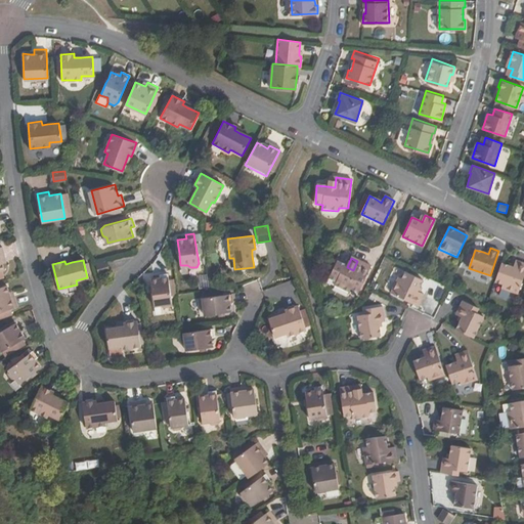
[(370,268),(357,261),(353,270),(347,267),(336,262),(328,278),(336,282),(334,287),(348,295),(351,290),(358,294),(370,268)]
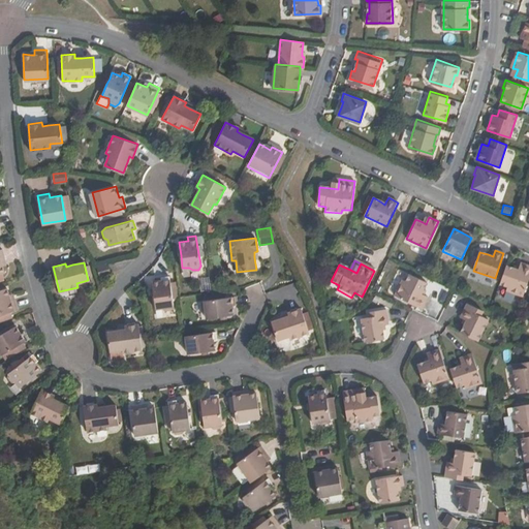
[(109,265),(99,267),(101,277),(111,274),(109,265)]
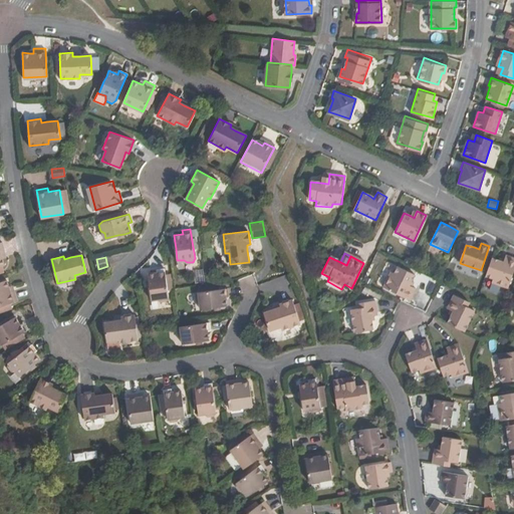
[(496,268),(489,265),(483,284),(502,290),(504,283),(509,285),(513,271),(513,266),(504,263),(502,266),(501,270),(496,268)]
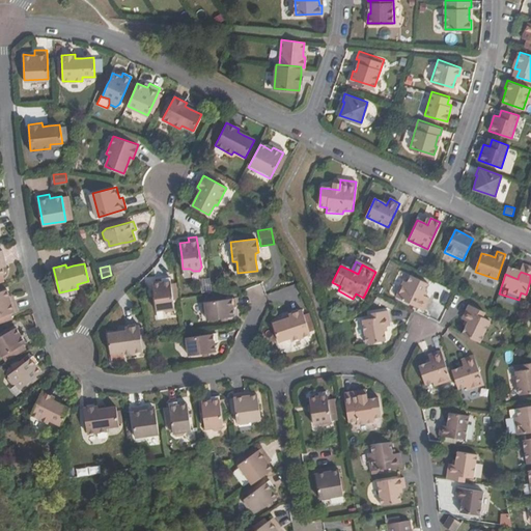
[(430,300),(427,298),(424,297),(426,291),(429,284),(408,274),(398,292),(406,296),(403,301),(424,311),(430,300)]
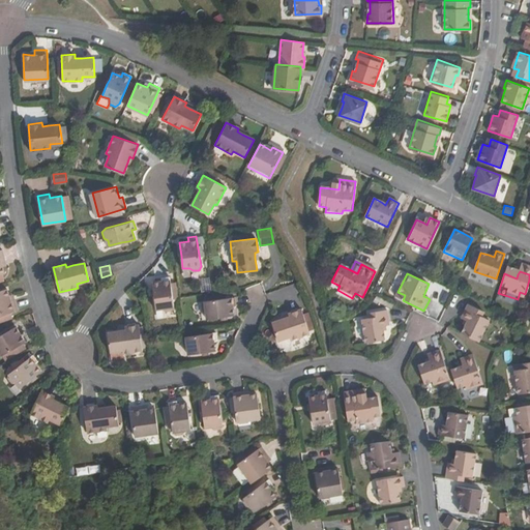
[(152,282),(153,288),(154,294),(156,307),(163,307),(163,310),(166,311),(172,310),(174,304),(171,275),(162,275),(163,280),(152,282)]
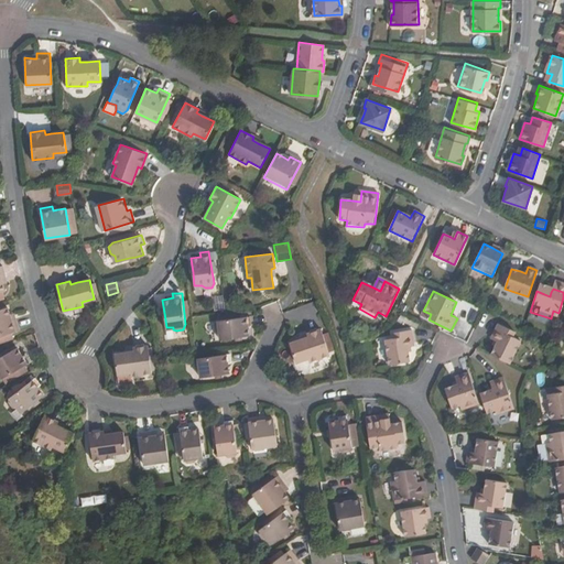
[(0,335),(11,333),(19,329),(14,317),(11,317),(10,315),(7,306),(0,308),(0,335)]
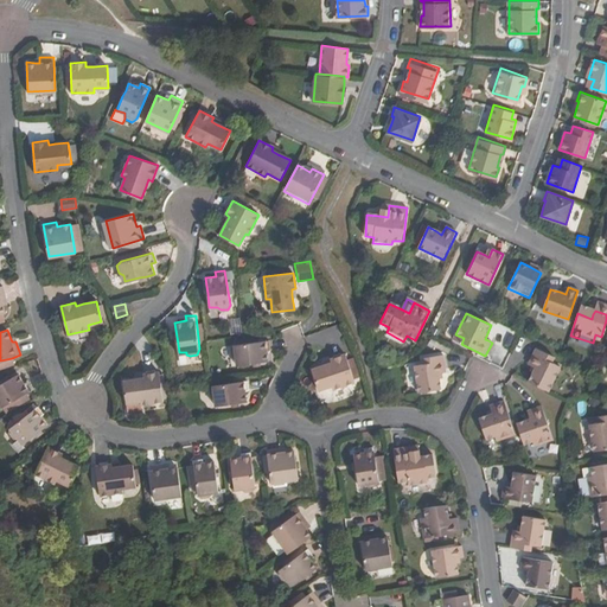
[(251,363),(259,362),(267,360),(266,350),(270,350),(268,339),(235,344),(231,349),(231,355),(236,356),(237,364),(251,363)]
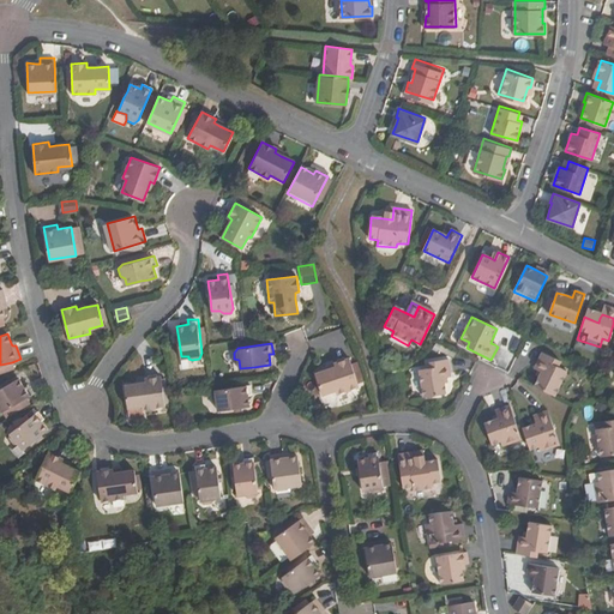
[(535,386),(560,398),(571,377),(563,373),(565,367),(540,356),(534,368),(537,371),(541,373),(539,378),(535,386)]
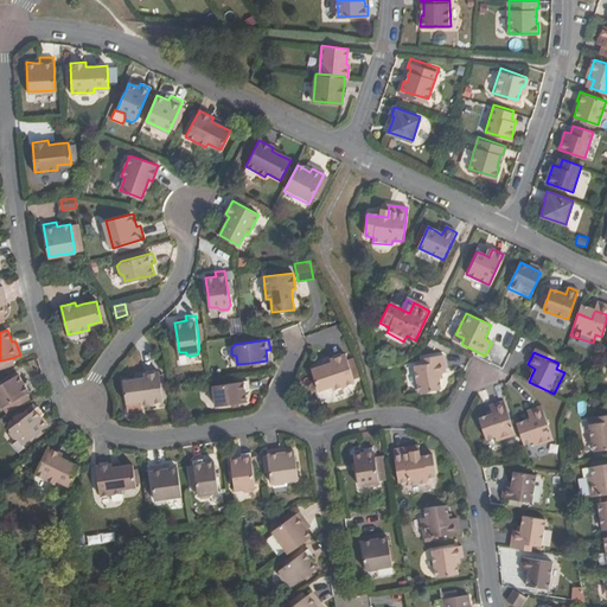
[(345,353),(330,358),(331,363),(324,365),(311,369),(317,390),(332,387),(333,390),(355,384),(345,353)]
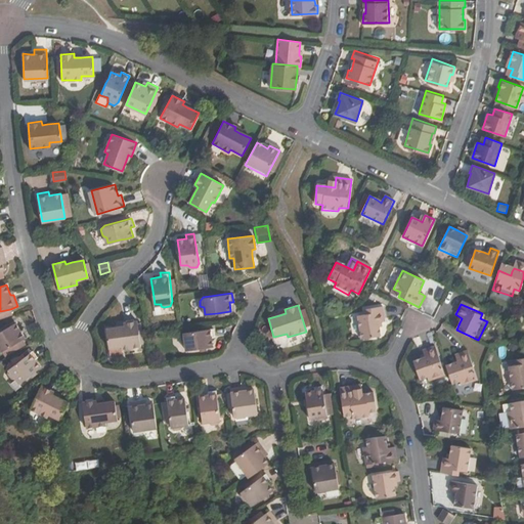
[(0,317),(12,313),(10,309),(0,311),(0,317)]
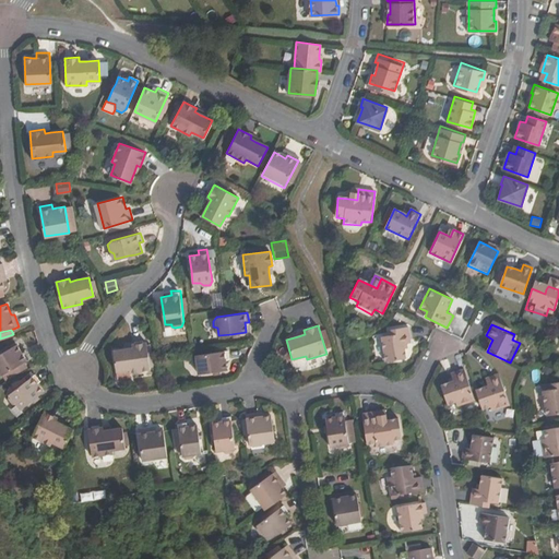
[(407,359),(406,351),(405,345),(408,345),(412,344),(409,332),(384,335),(384,341),(377,342),(380,364),(407,359)]
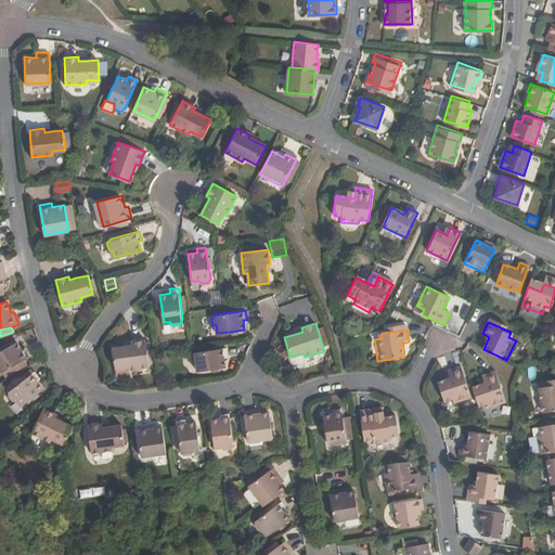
[(144,339),(130,341),(130,346),(125,346),(113,348),(115,368),(127,366),(127,370),(149,368),(144,339)]
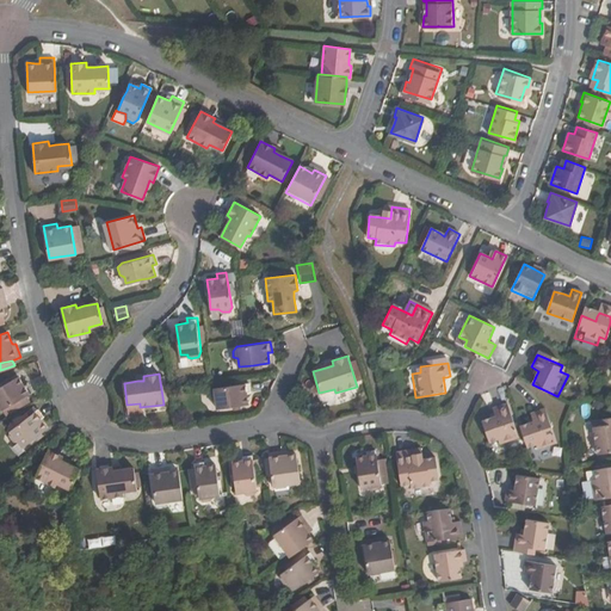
[(18,376),(12,380),(6,383),(0,387),(0,408),(0,409),(2,411),(10,406),(13,411),(36,397),(28,383),(24,386),(18,376)]
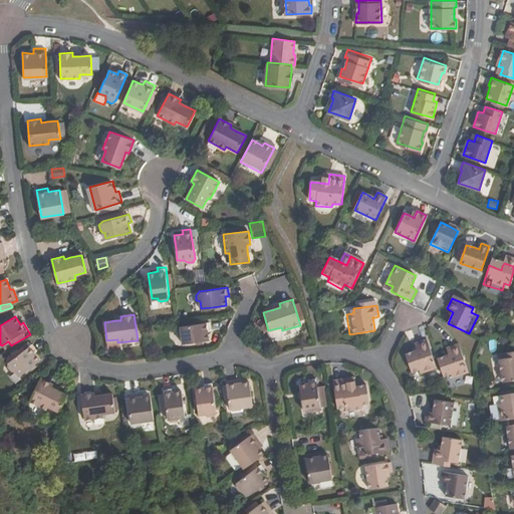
[(195,341),(201,340),(207,339),(206,330),(210,330),(209,321),(181,325),(177,328),(178,334),(182,337),(183,342),(195,341)]
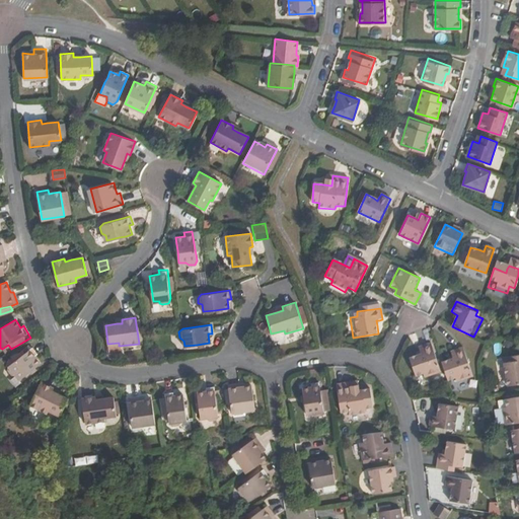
[(447,354),(440,356),(448,379),(467,373),(464,366),(469,364),(461,342),(450,346),(451,349),(452,352),(447,354)]
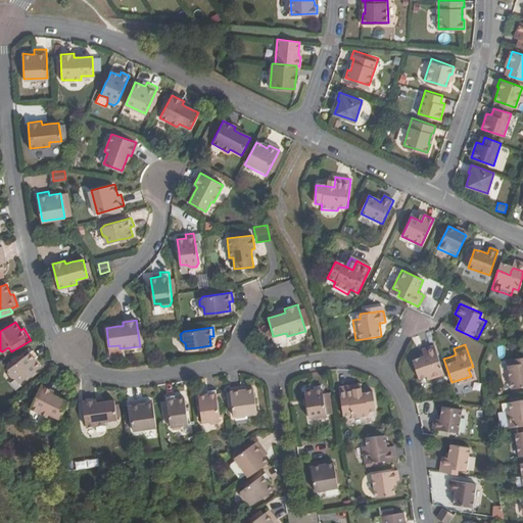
[(423,350),(424,353),(425,357),(420,359),(413,361),(422,384),(440,378),(438,371),(442,369),(435,346),(423,350)]
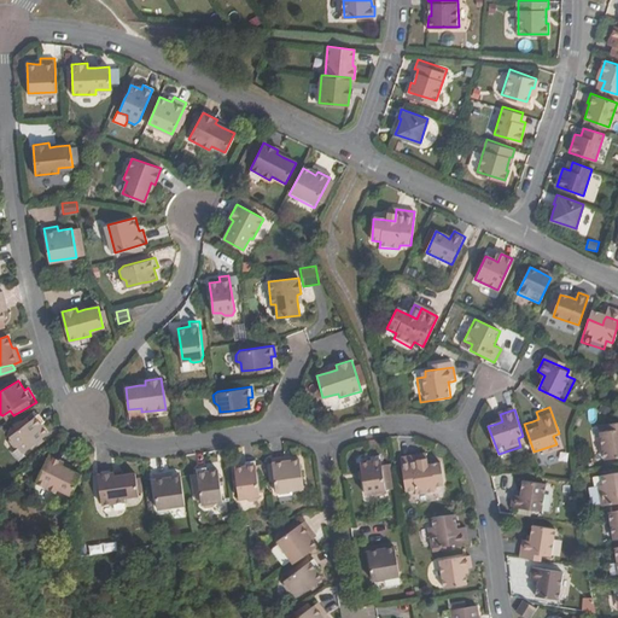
[(33,444),(39,439),(45,435),(38,426),(41,423),(35,415),(7,437),(5,443),(10,448),(13,447),(19,454),(33,444)]
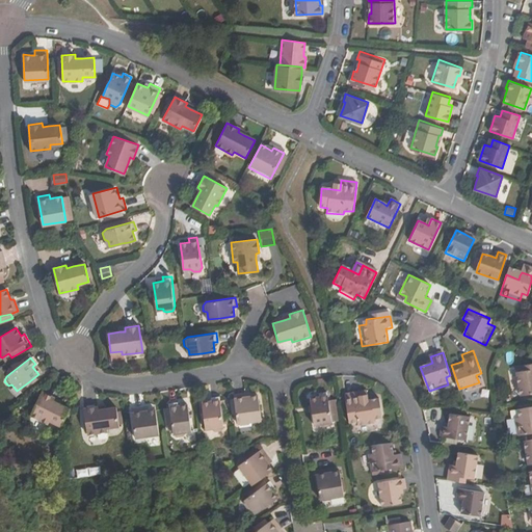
[(531,382),(531,379),(531,378),(531,363),(516,366),(517,371),(509,372),(514,397),(531,393),(531,382)]
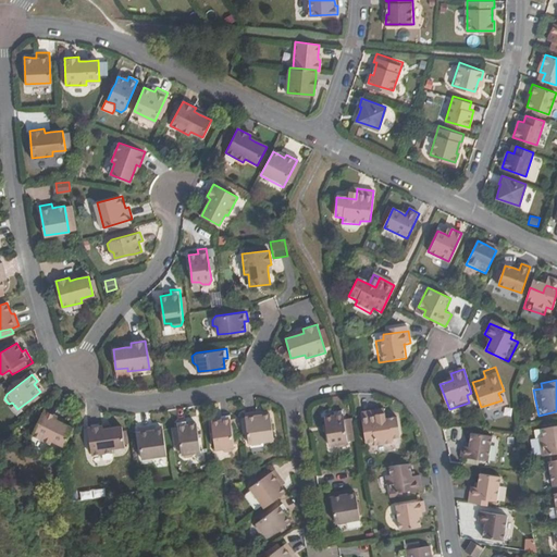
[(56,419),(57,416),(44,409),(32,434),(51,443),(52,440),(64,445),(72,426),(62,421),(56,419)]
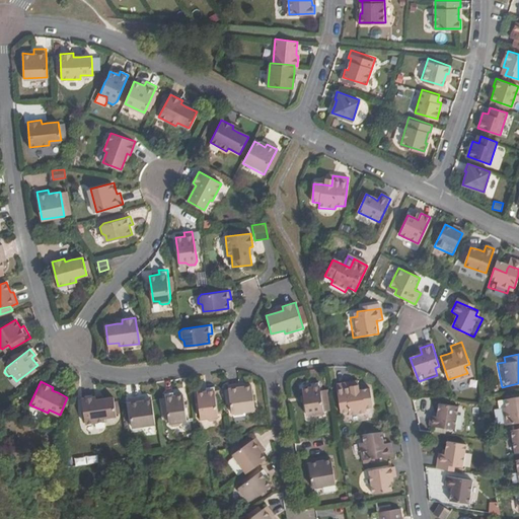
[(358,381),(351,382),(353,392),(360,391),(358,381)]
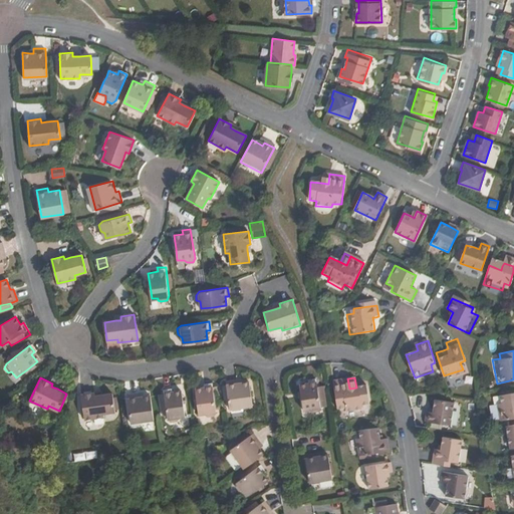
[(238,382),(238,378),(226,380),(230,409),(253,406),(249,381),(241,382),(238,382)]
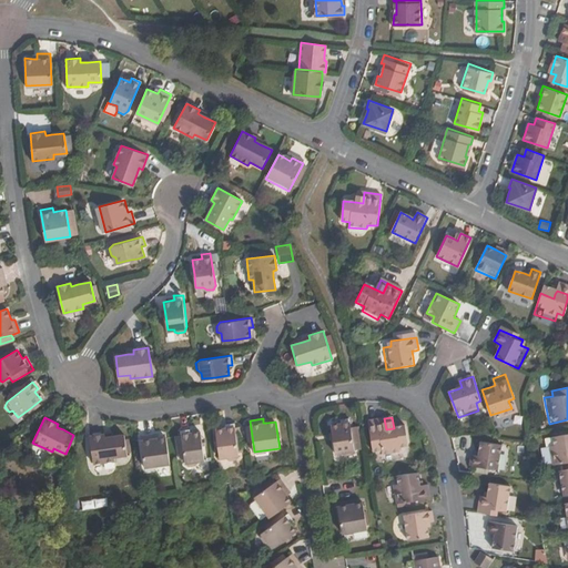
[(333,432),(333,438),(336,453),(343,452),(345,456),(353,455),(354,450),(356,449),(350,418),(341,419),(341,423),(331,425),(333,432)]
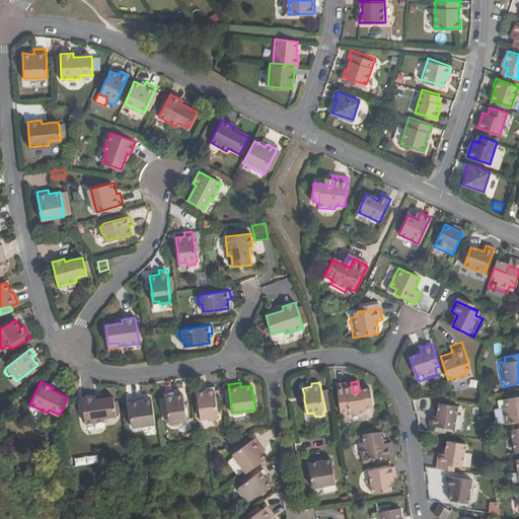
[(353,392),(351,382),(337,385),(341,413),(350,412),(351,417),(367,414),(366,409),(374,408),(371,389),(360,391),(353,392)]
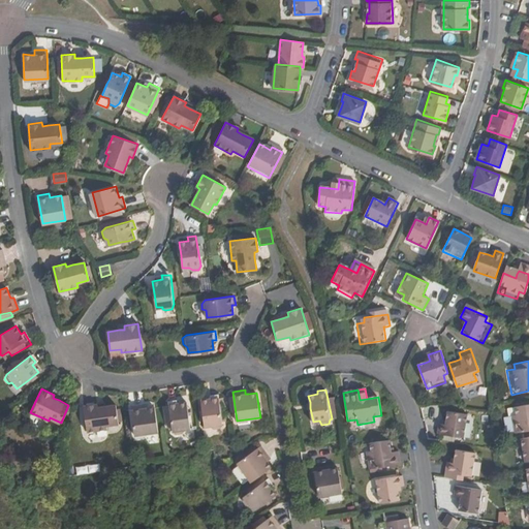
[(200,399),(201,405),(203,412),(205,425),(212,424),(214,427),(220,426),(222,423),(223,423),(218,393),(209,394),(210,398),(200,399)]
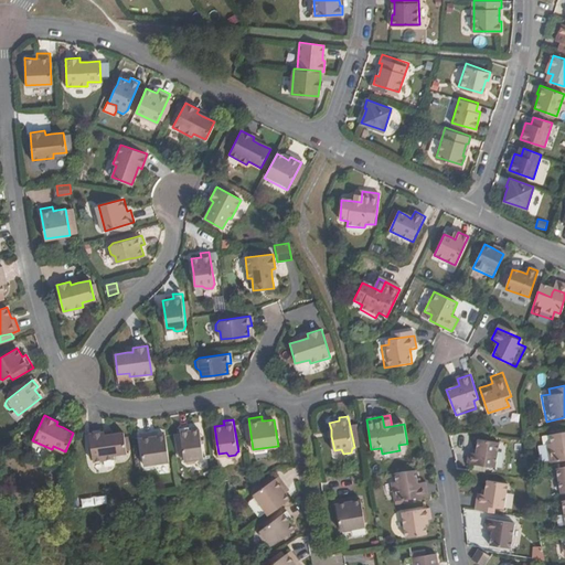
[(202,441),(201,435),(200,428),(189,429),(189,426),(180,427),(184,459),(187,459),(189,461),(195,460),(196,457),(203,457),(202,441)]
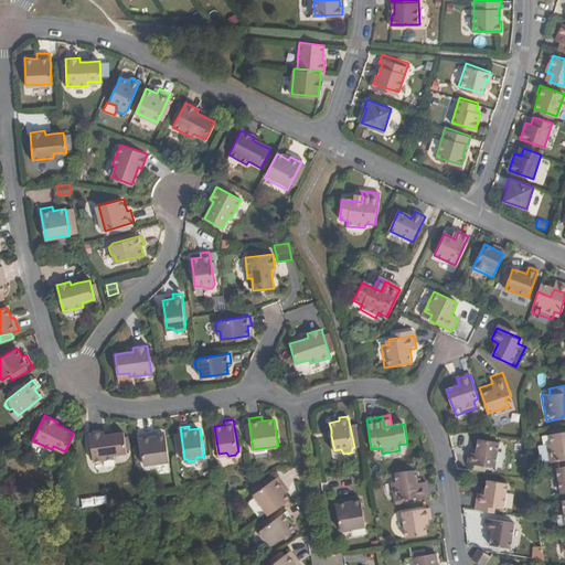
[(104,434),(104,430),(89,433),(94,460),(115,457),(115,454),(127,451),(124,430),(112,433),(104,434)]
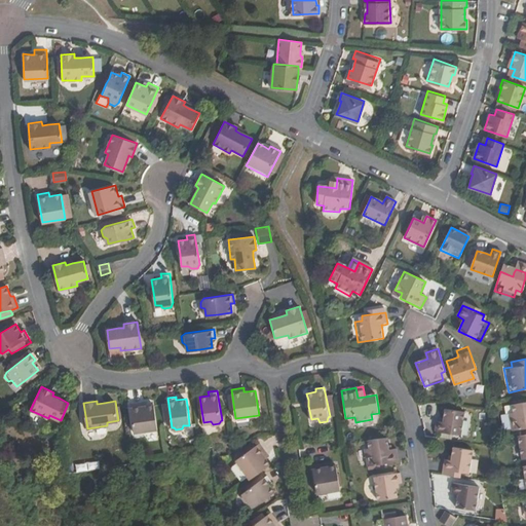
[(143,406),(142,402),(130,403),(135,433),(157,429),(154,404),(146,405),(143,406)]
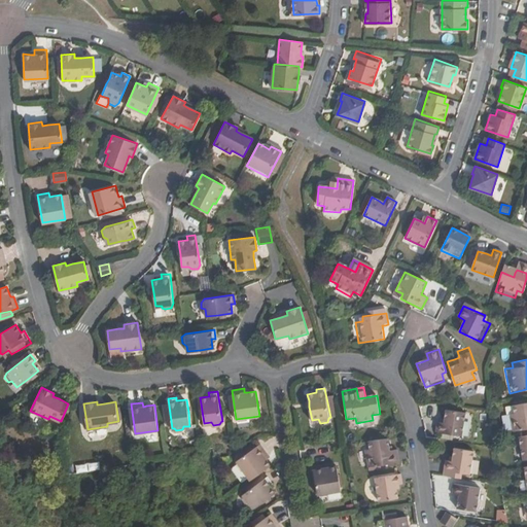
[(526,402),(512,406),(515,425),(523,424),(524,429),(526,428),(526,402)]
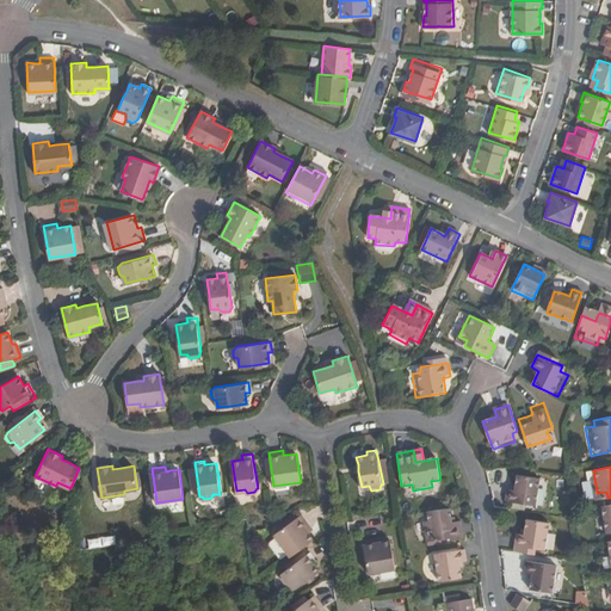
[(536,506),(541,477),(517,474),(516,491),(507,488),(505,501),(536,506)]
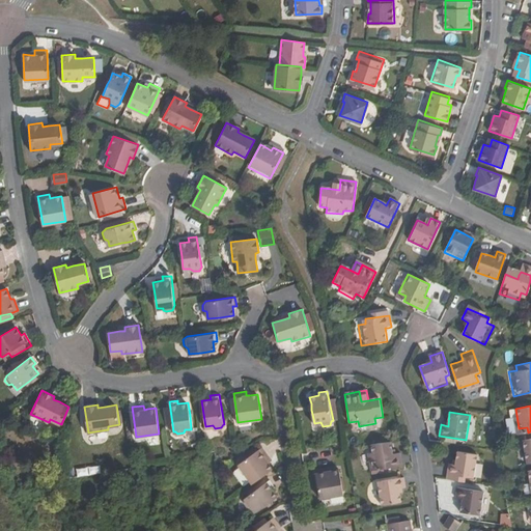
[(530,439),(520,441),(524,464),(530,463),(530,439)]
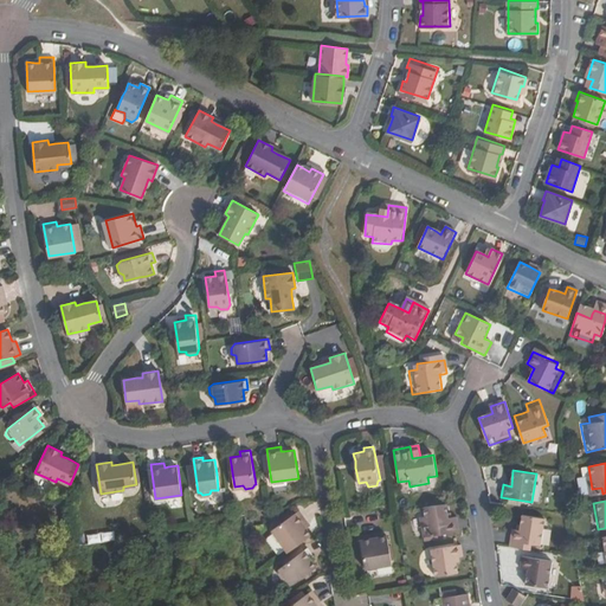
[(450,513),(449,504),(425,508),(426,516),(421,517),(424,536),(461,532),(458,517),(455,517),(447,519),(447,513),(450,513)]
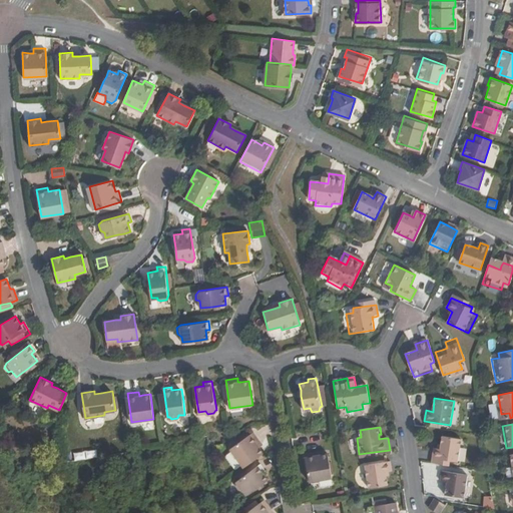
[(229,448),(243,467),(264,453),(260,447),(257,444),(260,442),(252,431),(249,434),(247,431),(231,442),(233,445),(229,448)]
